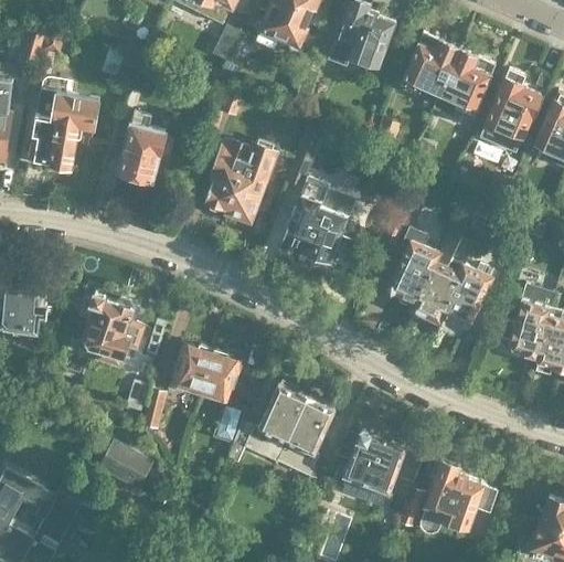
[(170,0),(171,0),(222,25),(234,0),(170,0)]
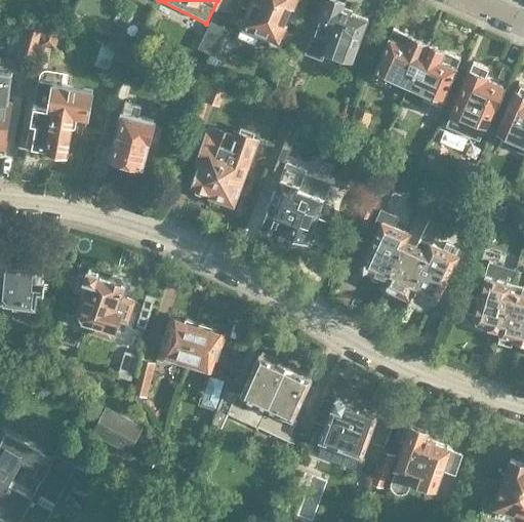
[(241,27),(235,40),(247,46),(253,49),(260,36),(276,43),(294,0),(251,0),(240,26),(241,27)]
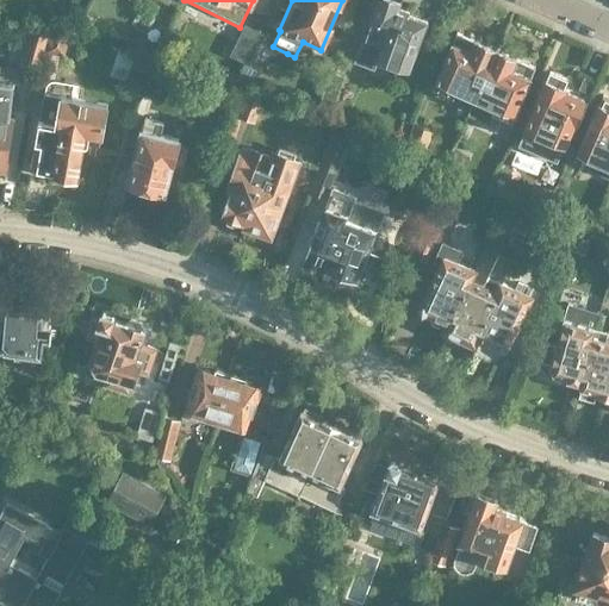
[(378,0),(370,20),(372,22),(362,45),(364,45),(361,50),(359,49),(354,62),(373,70),(378,57),(408,69),(427,23),(408,16),(408,13),(398,8),(399,5),(389,0),(378,0)]
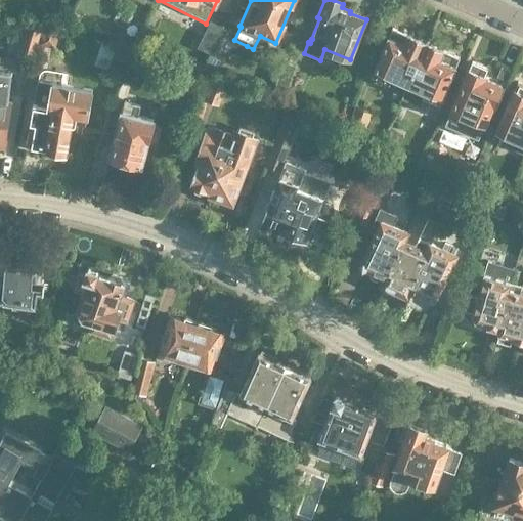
[(212,16),(195,51),(208,57),(224,23),(212,16)]
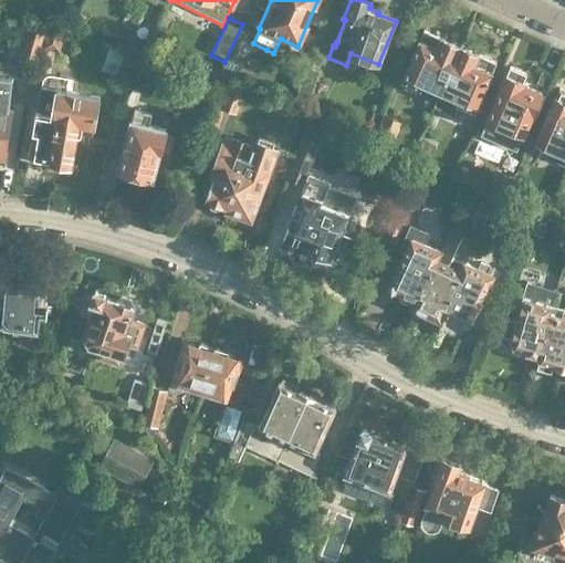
[(21,58),(37,62),(46,25),(31,21),(21,58)]
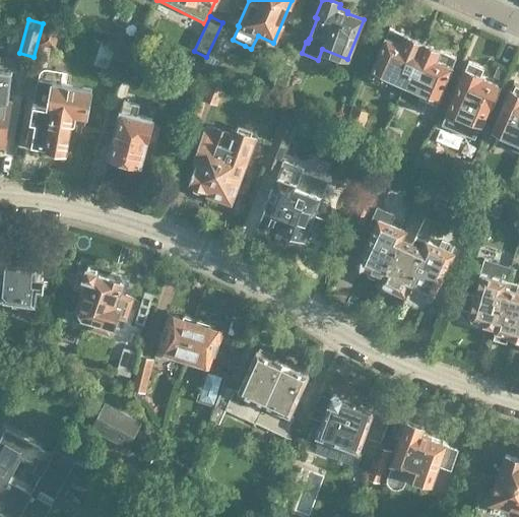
[(39,48),(54,52),(60,26),(45,22),(39,48)]
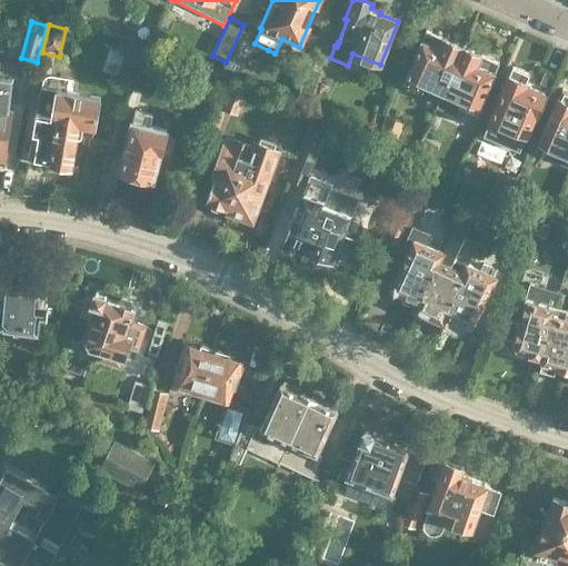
[(444,95),(462,48),(442,39),(441,40),(426,32),(405,83),(440,100),(444,95)]
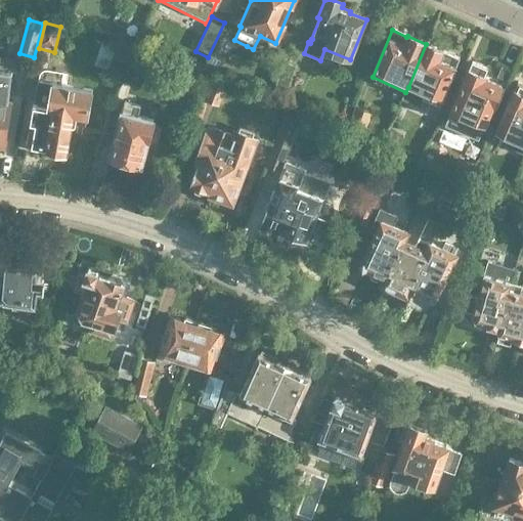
[(202,72),(217,79),(233,44),(218,37),(202,72)]
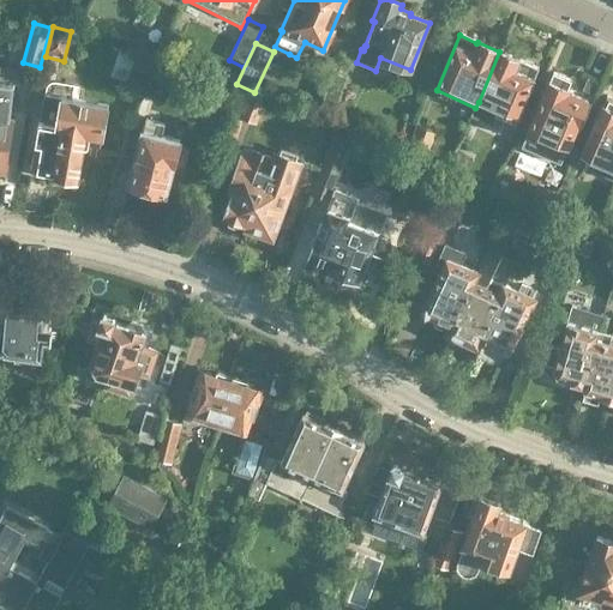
[(475,108),(470,119),(491,128),(497,116),(499,118),(497,122),(509,128),(511,122),(516,125),(539,71),(521,62),(521,61),(499,52),(479,102),(475,108)]
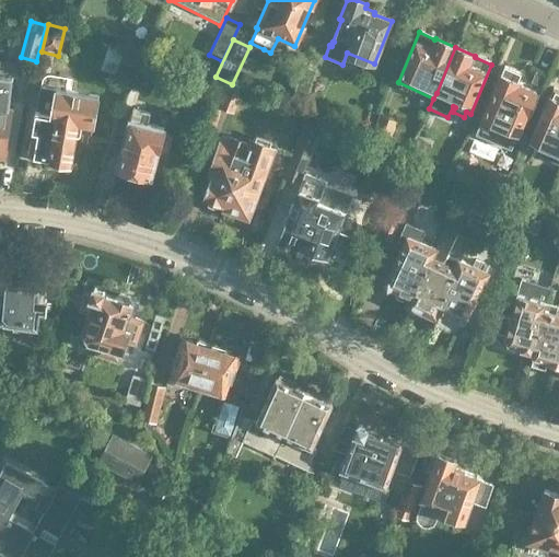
[(130,119),(116,171),(132,175),(135,183),(143,185),(149,180),(151,181),(159,150),(169,152),(172,137),(163,135),(164,128),(148,124),(150,115),(134,111),(140,88),(141,88),(147,72),(136,69),(130,84),(121,115),(130,117),(130,119)]
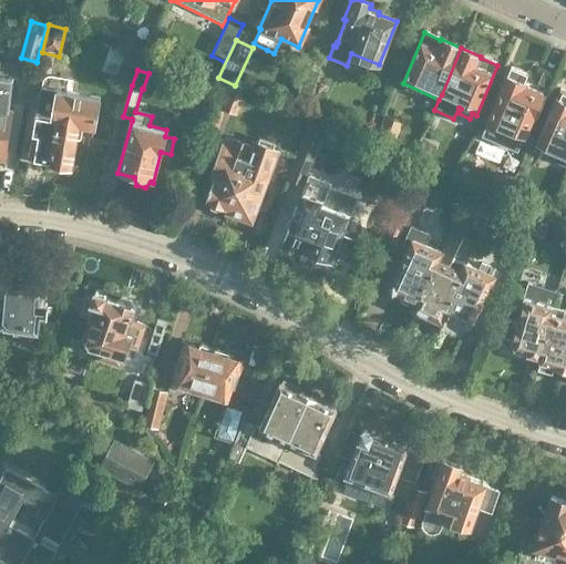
[(291,110),(304,115),(319,74),(307,70),(291,110)]
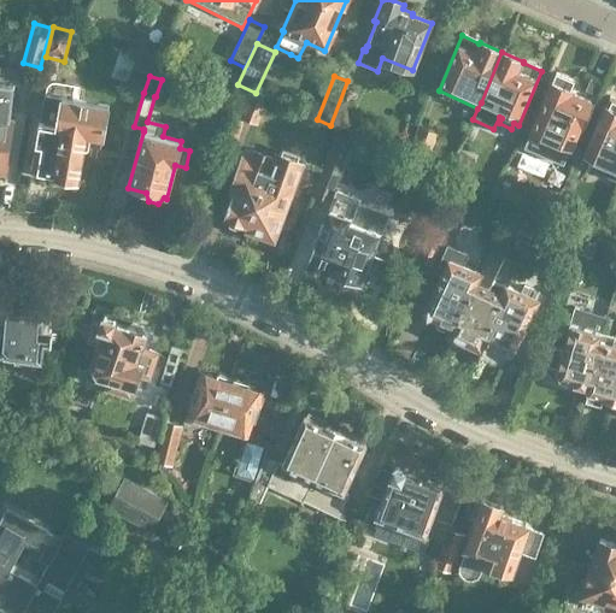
[(531,134),(524,151),(563,168),(570,149),(572,151),(592,102),(574,95),(575,93),(570,90),(574,83),(556,76),(552,83),(551,82),(528,133),(531,134)]
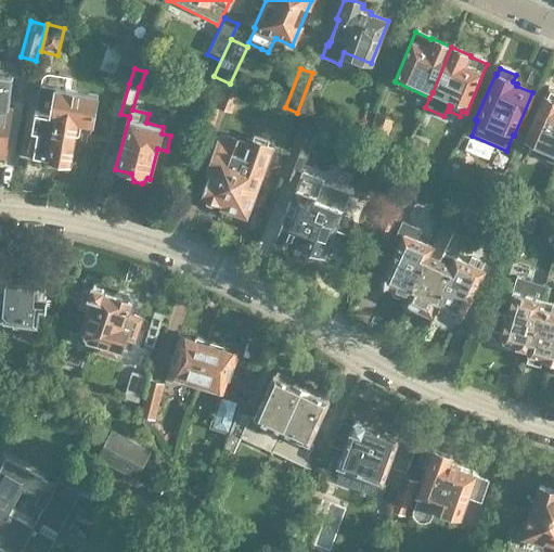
[(0,155),(5,156),(13,106),(10,105),(13,78),(0,75),(0,155)]
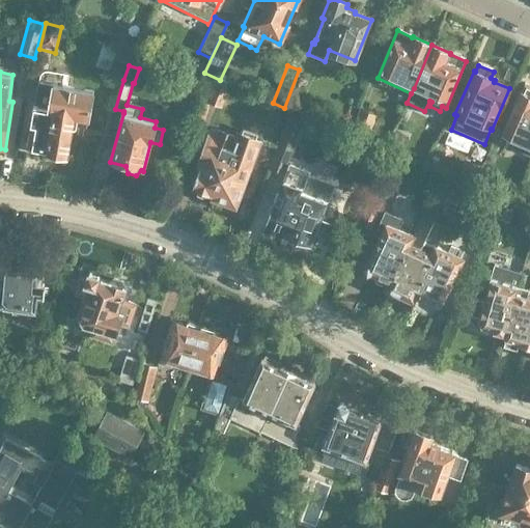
[(33,107),(29,127),(35,128),(31,149),(45,153),(45,154),(50,155),(52,159),(60,161),(62,157),(67,158),(72,131),(76,130),(78,118),(88,120),(93,92),(62,86),(63,78),(46,75),(44,76),(43,76),(42,77),(40,79),(39,81),(38,83),(35,107),(33,107)]
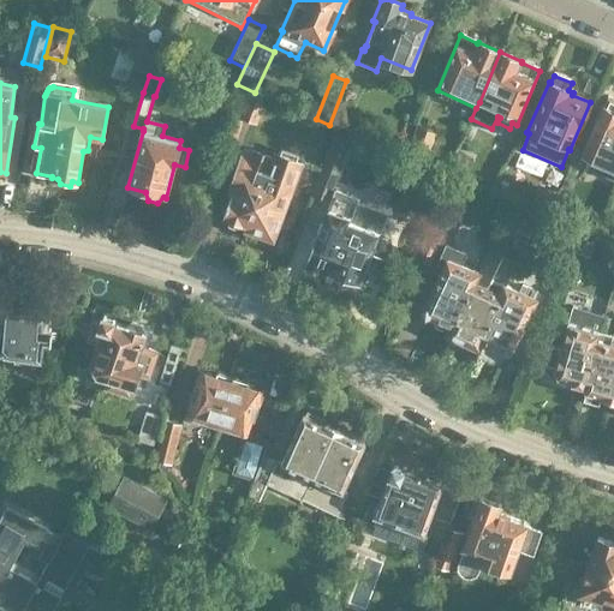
[(249,93),(238,121),(256,129),(260,117),(267,100),(249,93)]
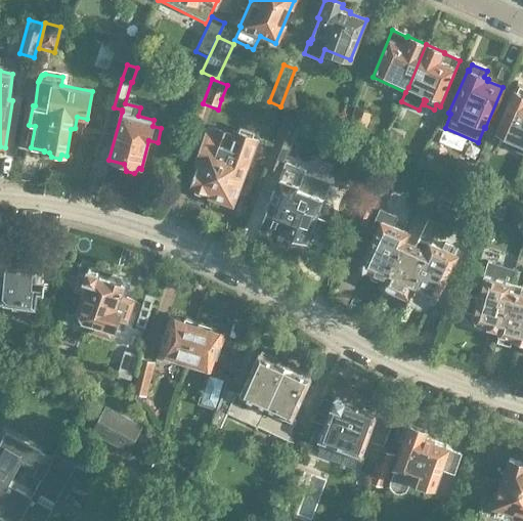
[(494,134),(522,145),(522,86),(517,84),(514,91),(494,134)]
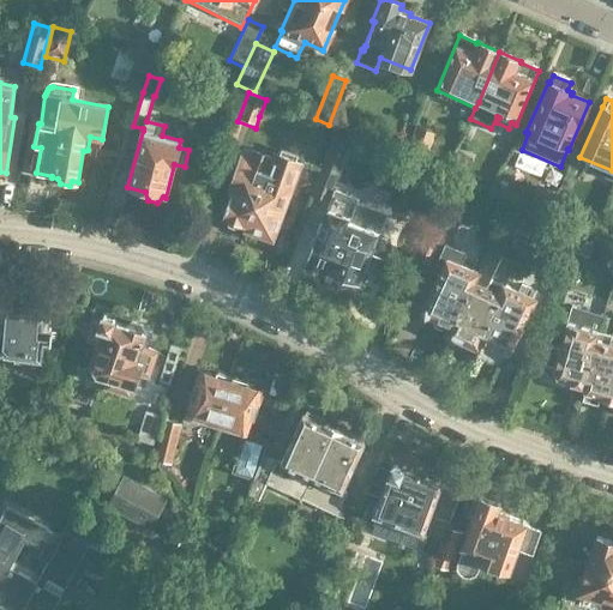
[(407,151),(427,159),(437,136),(416,127),(407,151)]
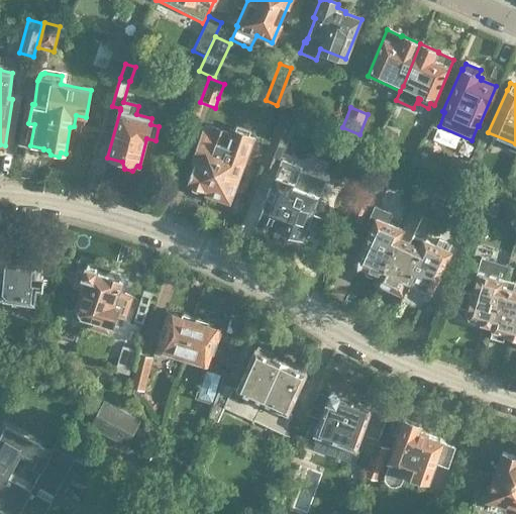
[(208,127),(186,185),(190,186),(192,191),(198,193),(203,191),(228,200),(251,135),(230,127),(227,134),(208,127)]
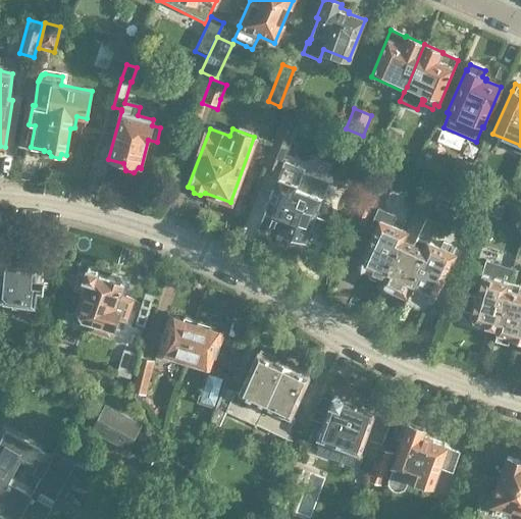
[(265,165),(276,170),(285,147),(273,143),(265,165)]
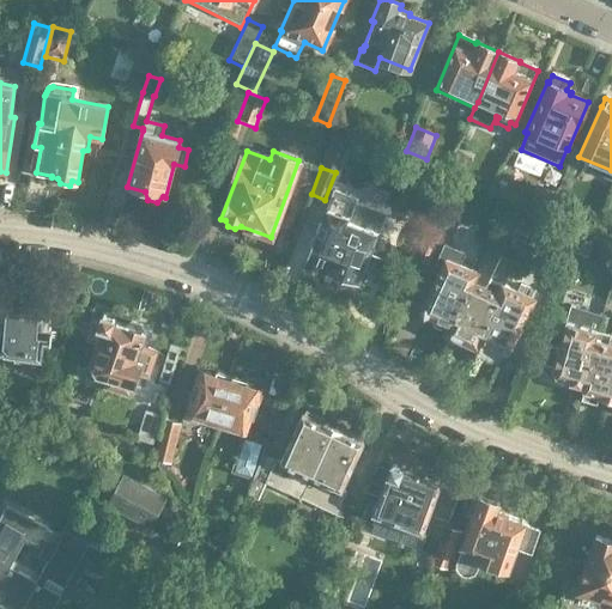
[(309,259),(329,266),(327,270),(374,288),(383,261),(369,255),(376,233),(363,227),(370,209),(358,206),(358,205),(332,195),(316,237),(310,239),(306,251),(309,257),(309,259)]
